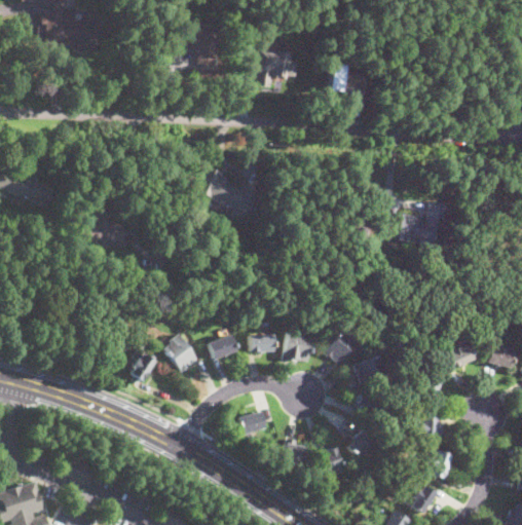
[(218,37),(217,51),(190,50),(191,24),(211,25),(211,37),(218,37)]
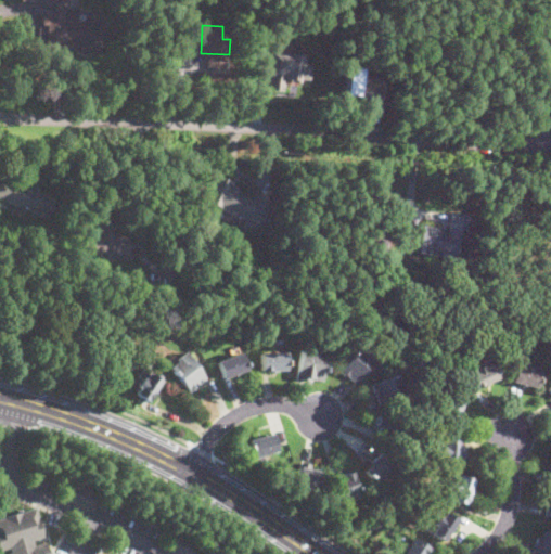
[(311,63),(310,79),(302,79),(302,81),(299,81),(293,81),(293,79),(287,78),(286,90),(269,89),(271,44),(285,44),(285,53),(306,54),(306,63),(311,63)]
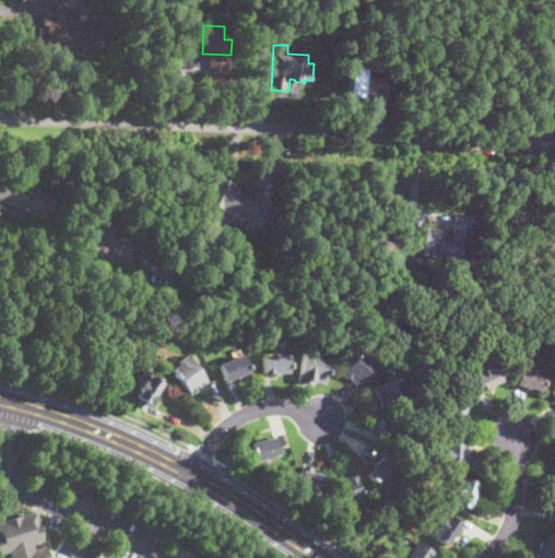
[(390,80),(389,95),(374,94),(373,97),(349,96),(351,67),(367,69),(366,79),(390,80)]
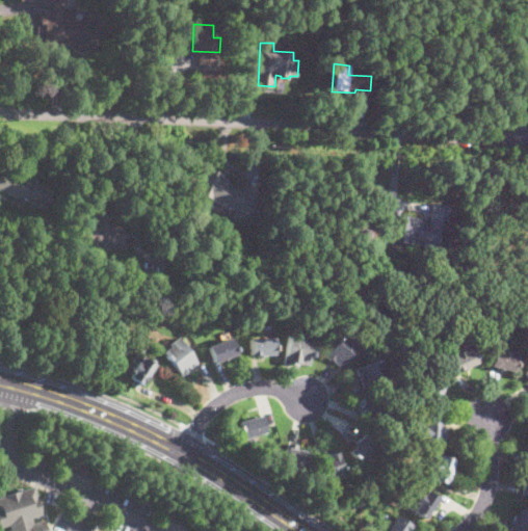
[(232,184),(245,190),(247,186),(264,192),(254,217),(249,215),(245,224),(235,220),(239,210),(200,192),(210,167),(228,176),(227,179),(233,181),(232,184)]
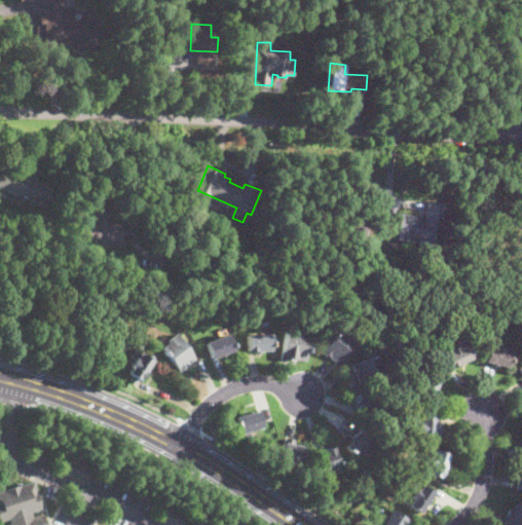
[(0,171),(57,189),(49,210),(35,205),(37,200),(0,187),(0,171)]
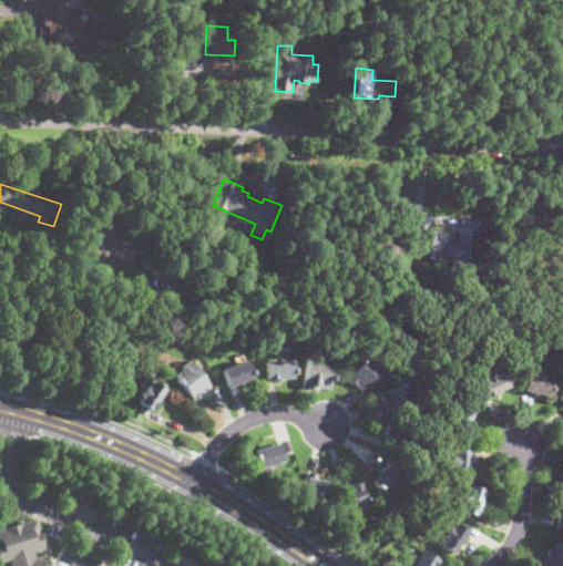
[(483,219),(481,236),(476,236),(471,266),(431,260),(436,230),(453,233),(453,237),(461,238),(464,216),(483,219)]
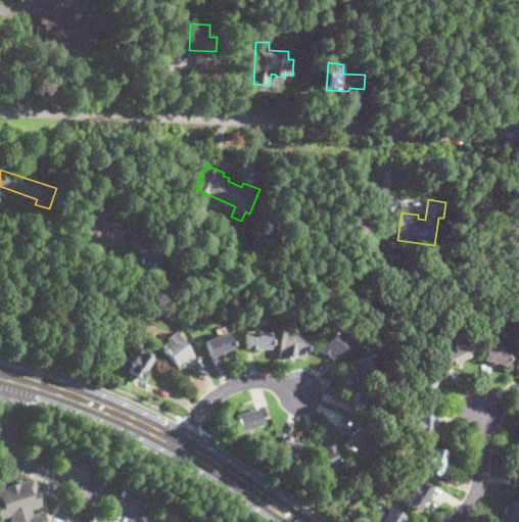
[(113,220),(113,222),(128,223),(126,245),(83,243),(84,220),(96,221),(97,208),(108,209),(107,220),(113,220)]
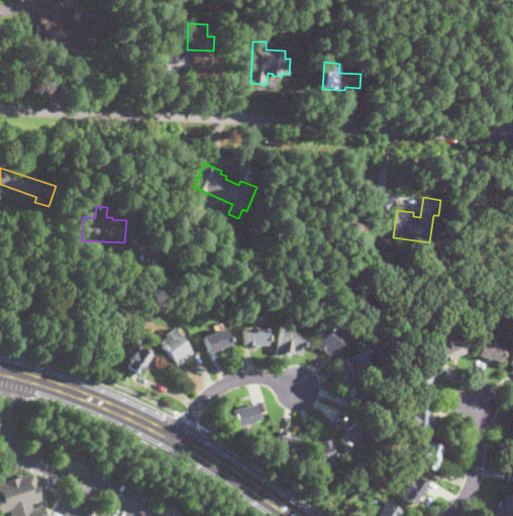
[(438,266),(433,269),(429,262),(435,259),(438,266)]
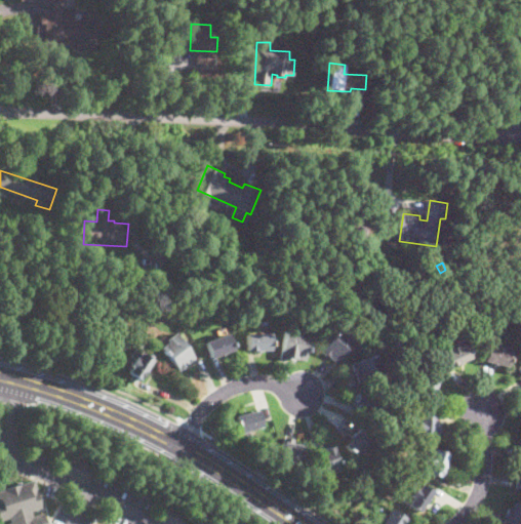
[(216,311),(209,312),(208,304),(215,303),(216,311)]
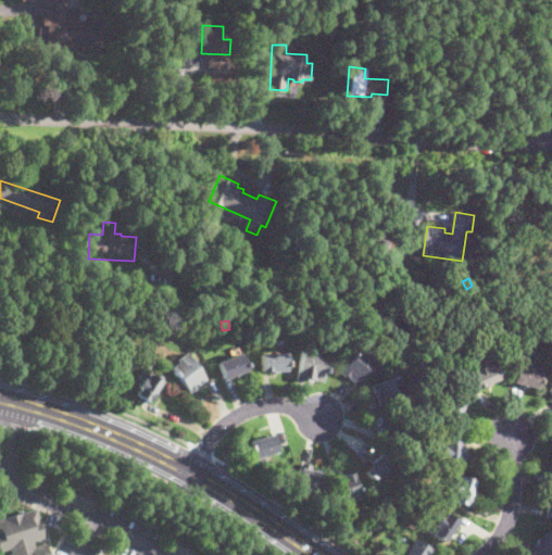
[(192,338),(187,340),(184,333),(188,330),(192,338)]
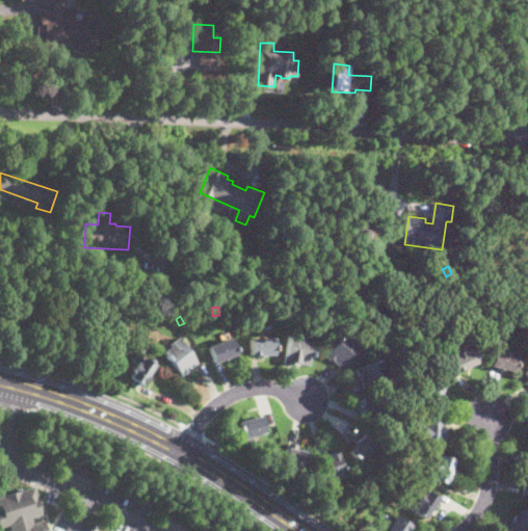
[(353,338),(353,339),(355,337),(364,343),(345,369),(336,362),(335,362),(328,356),(346,332),(353,338)]
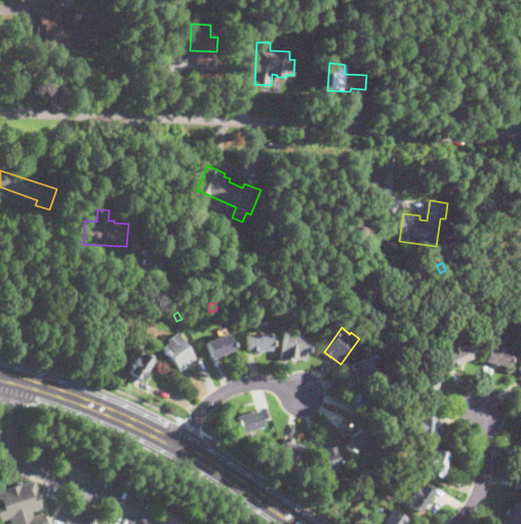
[(313,334),(309,361),(297,360),(297,362),(283,360),(288,331),(313,334)]
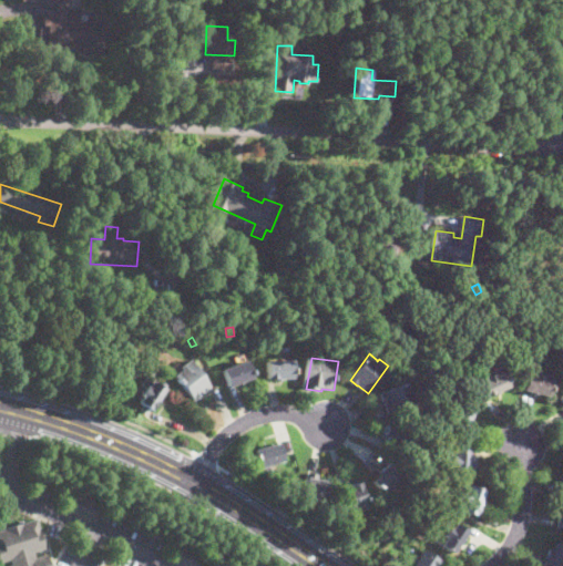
[(203,398),(198,401),(176,374),(194,361),(215,388),(203,398)]
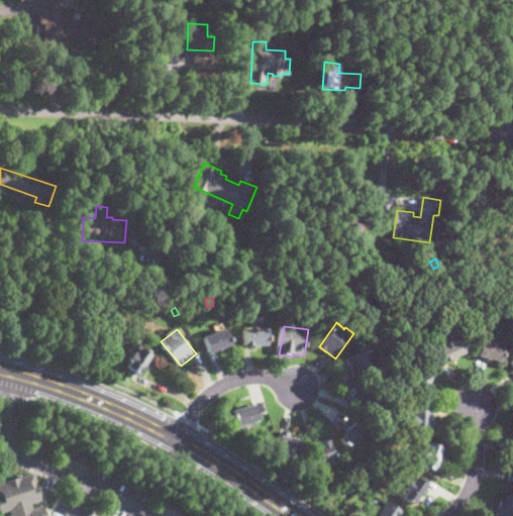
[(219,350),(212,353),(206,337),(227,330),(228,329),(234,345),(219,350)]
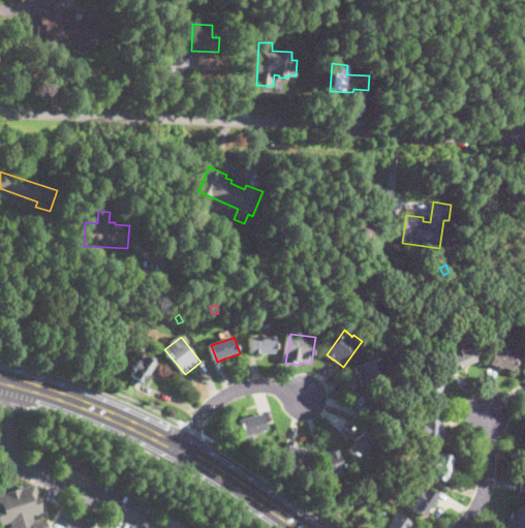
[(258,354),(252,354),(252,338),(276,337),(277,353),(258,354)]
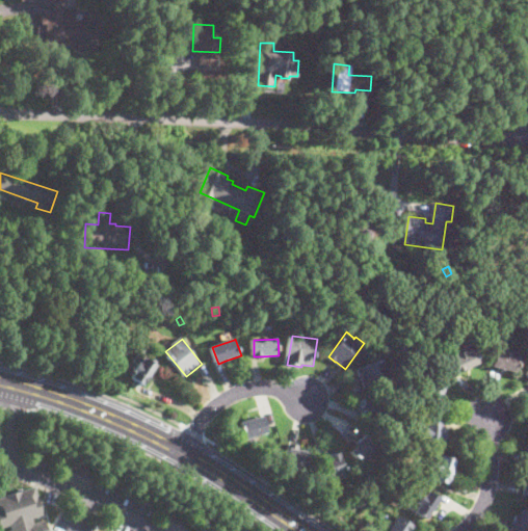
[(502,351),(495,349),(497,343),(503,345),(502,351)]
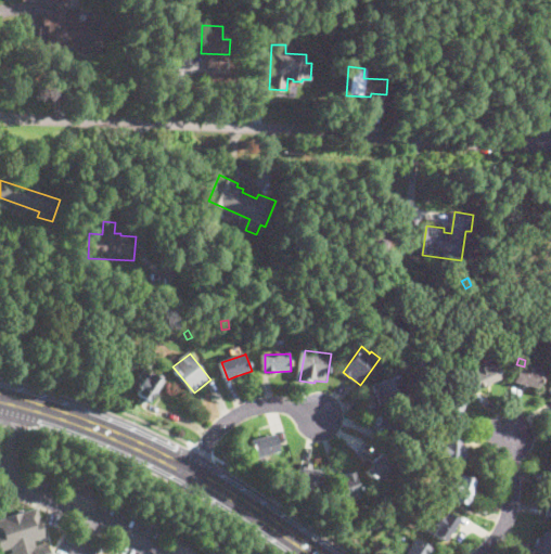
[(497,365),(502,379),(478,390),(477,387),(473,376),(478,373),(477,370),(487,366),(488,369),(497,365)]
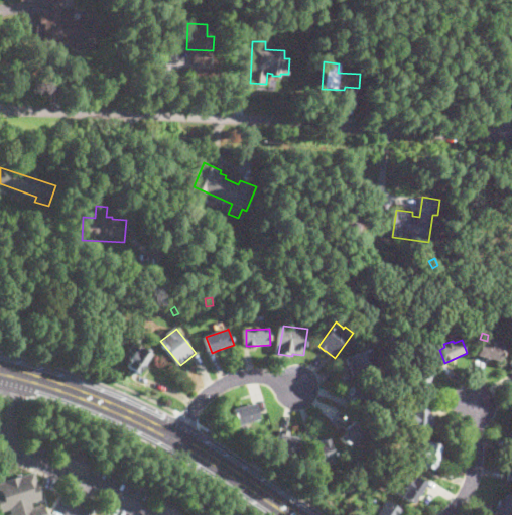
[(498,344),(497,347),(505,349),(502,360),(481,354),(484,343),(490,345),(491,342),(498,344)]
